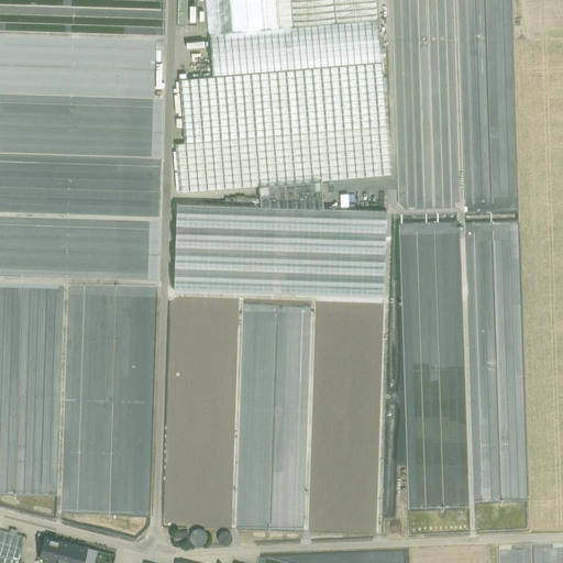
[(230,0),(205,0),(208,33),(209,33),(233,31),(230,0)]
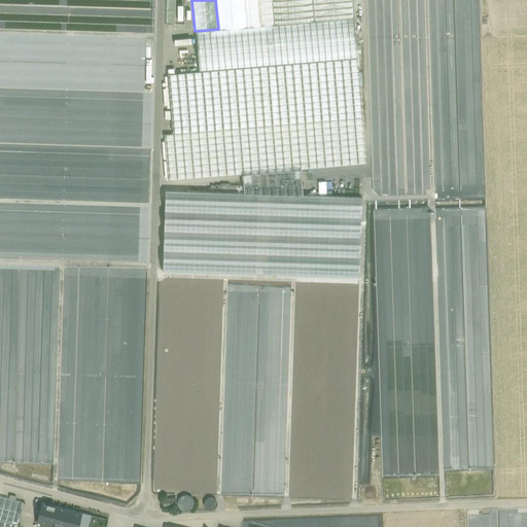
[(219,0),(222,29),(246,27),(244,0),(219,0)]
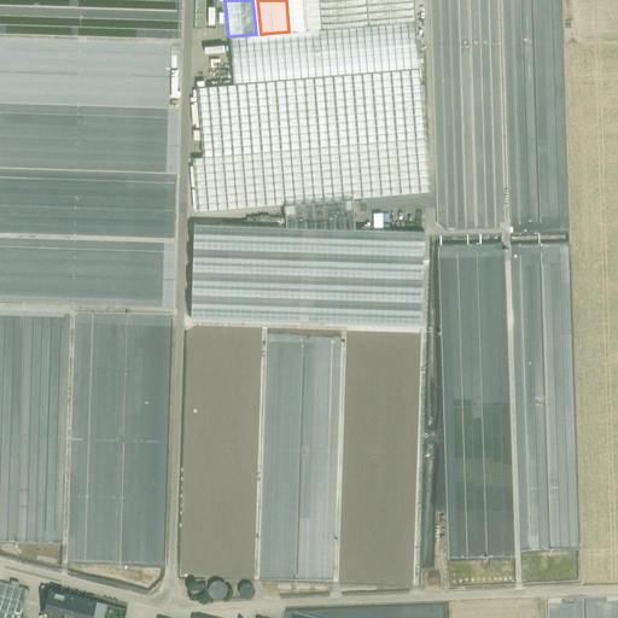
[(319,0),(290,0),(293,31),(321,29),(319,0)]
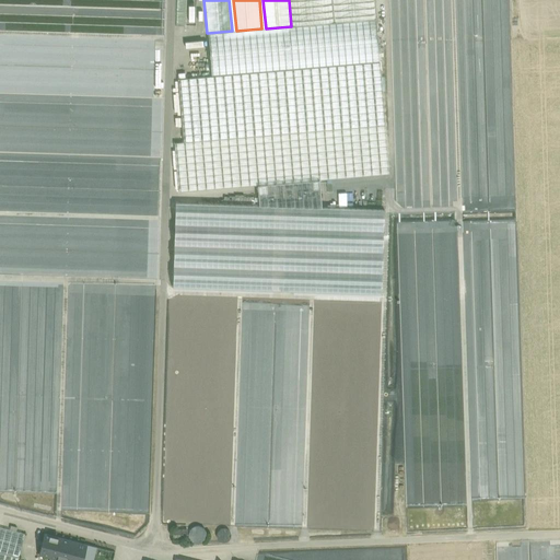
[(289,0),(291,26),(375,19),(373,0),(289,0)]
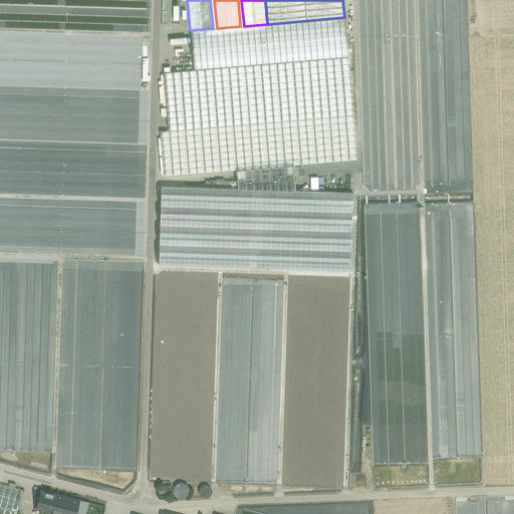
[(213,28),(191,30),(194,69),(348,56),(344,17),(267,24),(244,26),(240,26),(217,28),(213,28)]
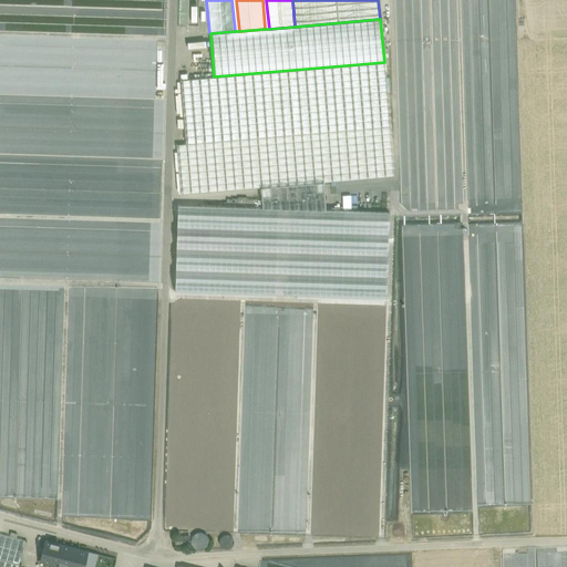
[(214,76),(181,80),(186,143),(177,144),(181,194),(260,187),(323,182),(393,176),(384,62),(214,76)]
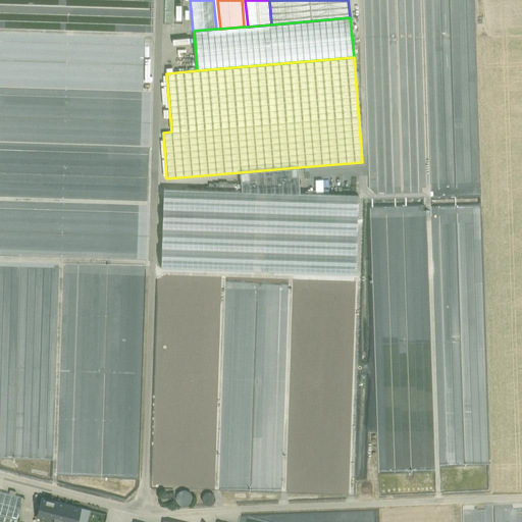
[(298,167),(240,172),(242,191),(163,189),(161,267),(355,273),(358,195),(300,193),(298,167)]
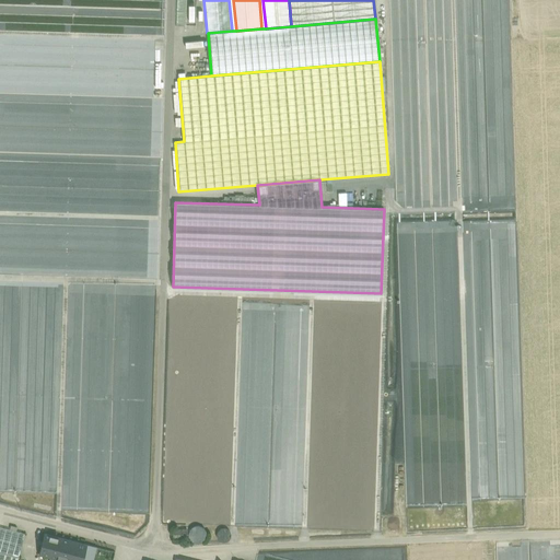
[(0,526),(0,552),(19,557),(24,534),(0,526)]
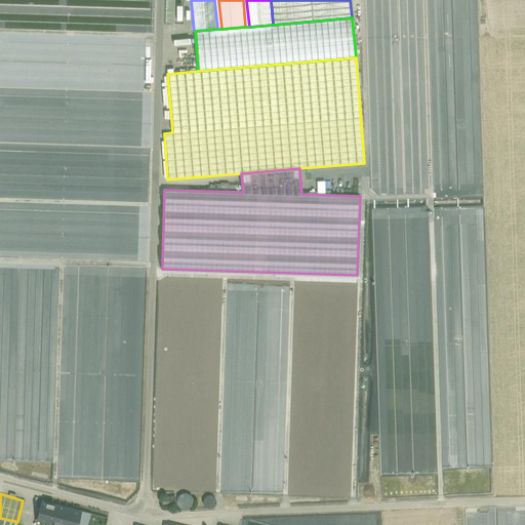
[(174,496),(162,496),(162,506),(175,505),(174,496)]
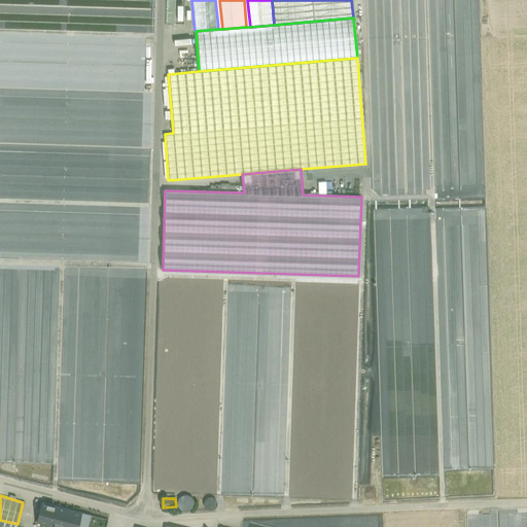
[(59,506),(42,502),(37,522),(54,526),(59,506)]
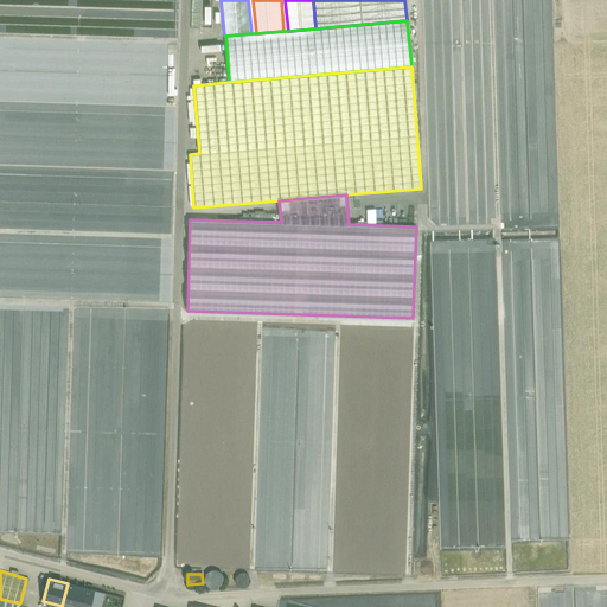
[(89,606),(94,590),(68,583),(62,606),(66,606),(89,606)]
